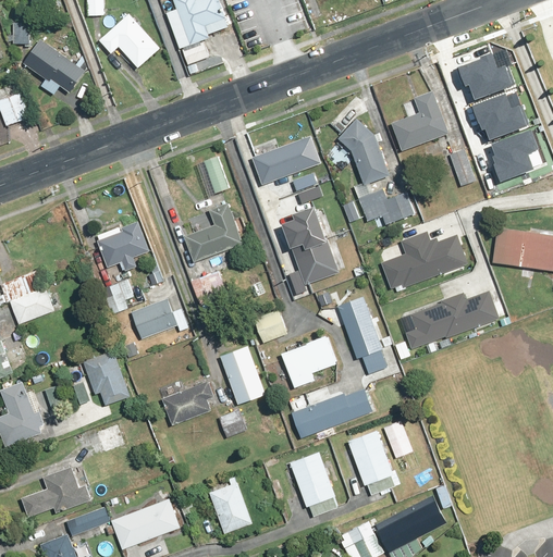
[(86,0),(86,14),(102,15),(102,0),(86,0)]
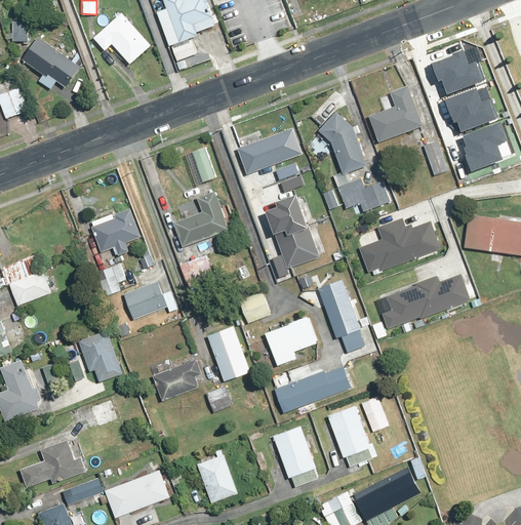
[(159,0),(163,10),(157,12),(168,46),(170,45),(176,61),(196,53),(191,39),(197,36),(196,32),(215,25),(206,0),(159,0)]
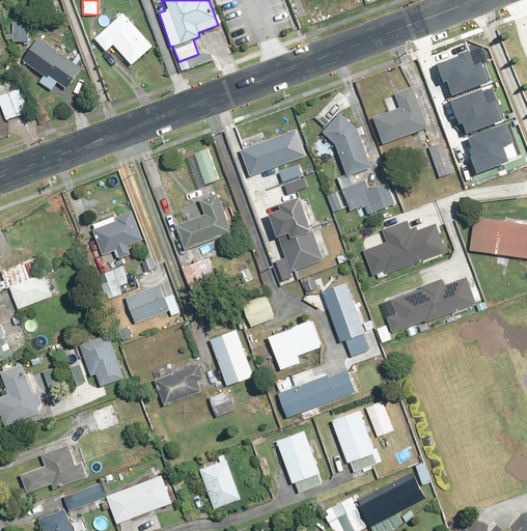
[(123,14),(94,38),(106,51),(113,45),(131,64),(151,46),(123,14)]
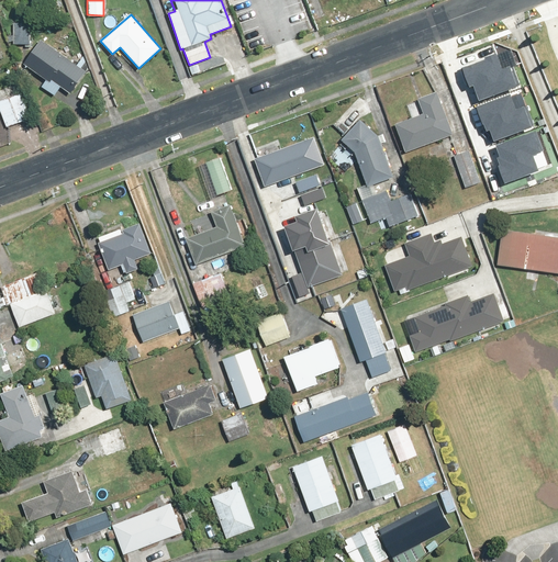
[(30,47),(30,45),(31,21),(12,20),(11,36),(6,36),(4,43),(12,44),(12,46),(30,47)]
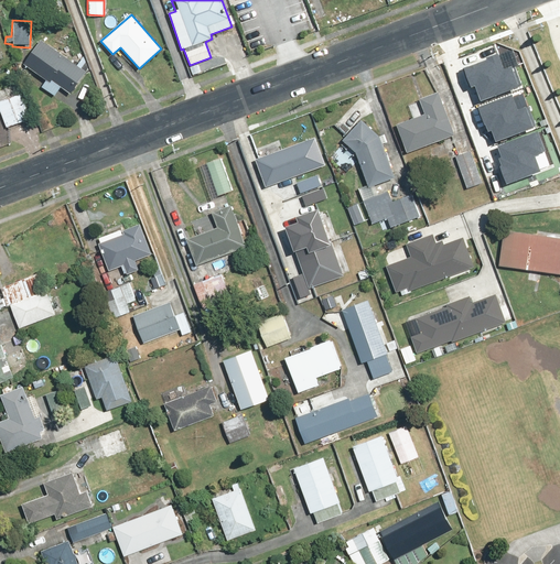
[(41,41),(24,65),(50,84),(52,80),(71,94),(86,72),(41,41)]
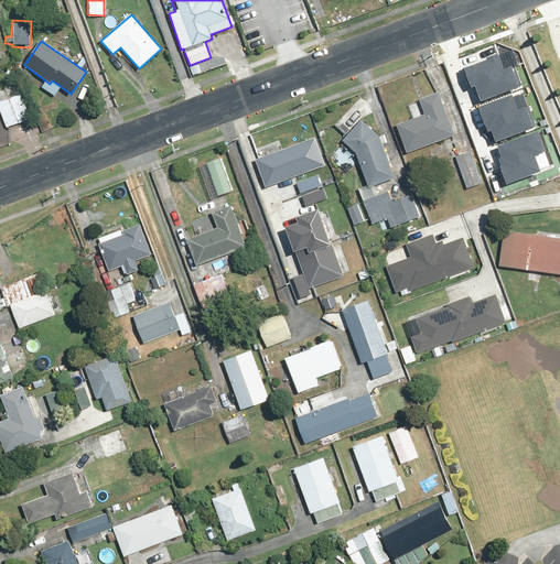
[(473,83),(478,97),(517,82),(510,63),(503,65),(497,51),(462,64),(470,84),(473,83)]
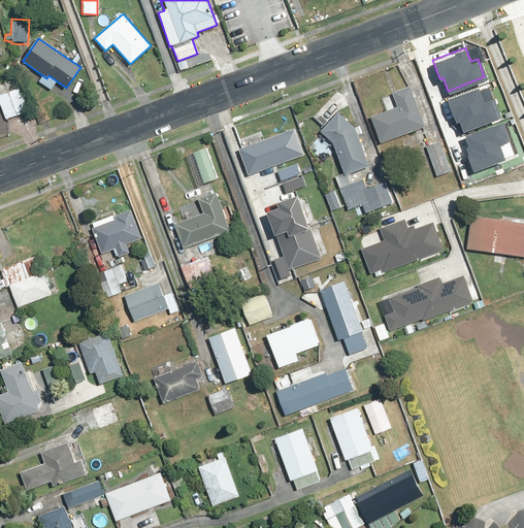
[(428,107),(420,110),(413,86),(392,93),(397,107),(371,116),(381,141),(426,127),(425,125),(433,123),(428,107)]
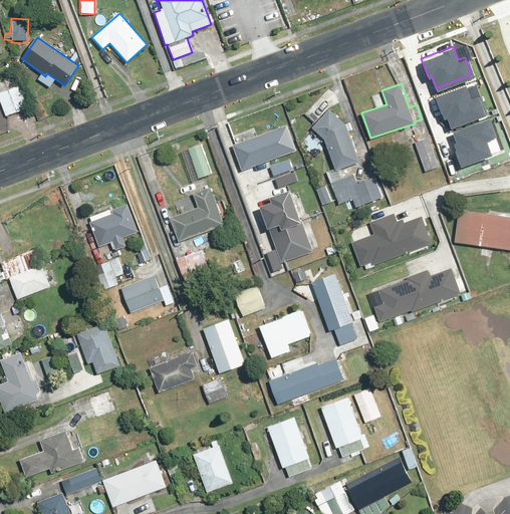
[(465,83),(434,95),(442,117),(445,117),(449,126),(486,112),(478,92),(470,95),(465,83)]
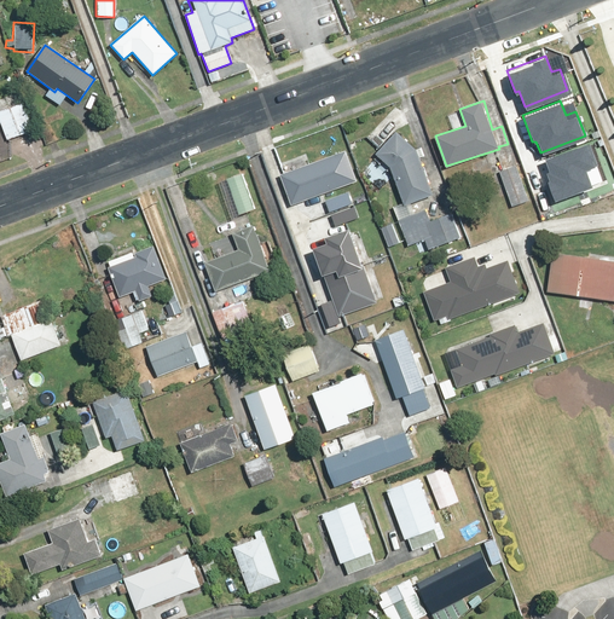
[(30,108),(23,109),(22,103),(0,110),(0,125),(6,140),(32,132),(28,121),(34,119),(30,108)]
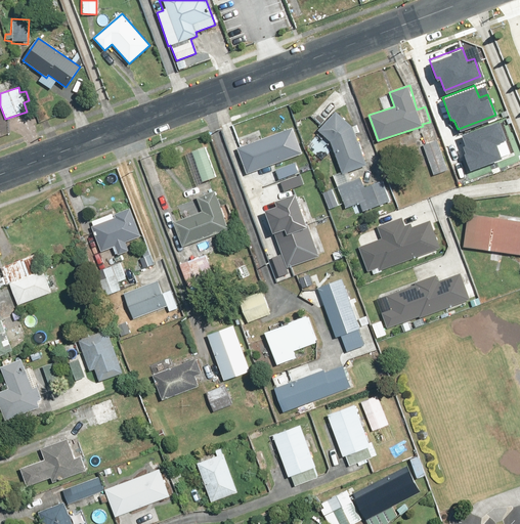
[(319,130),(330,140),(342,174),(366,165),(350,123),(334,113),(319,130)]
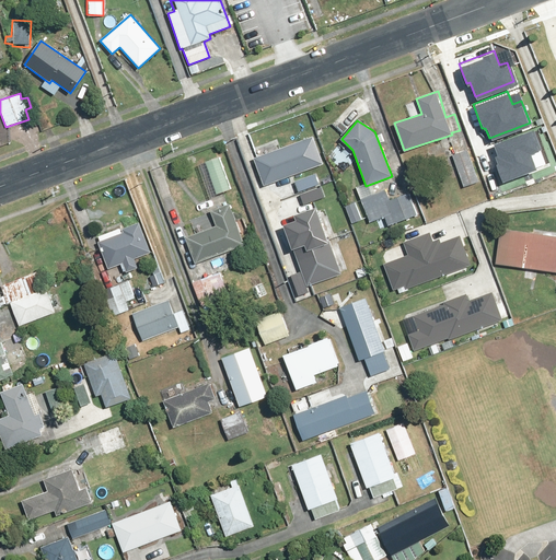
[(531,128),(493,143),(498,159),(494,161),(500,177),(535,164),(530,149),(537,147),(531,128)]
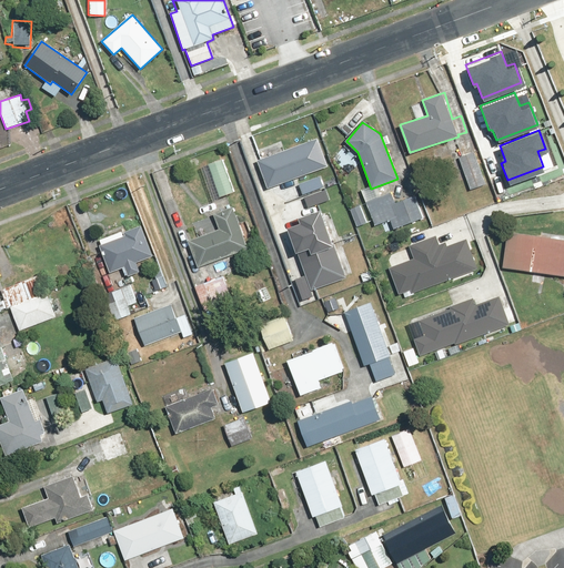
[(254,156),(264,184),(326,163),(315,134),(254,156)]
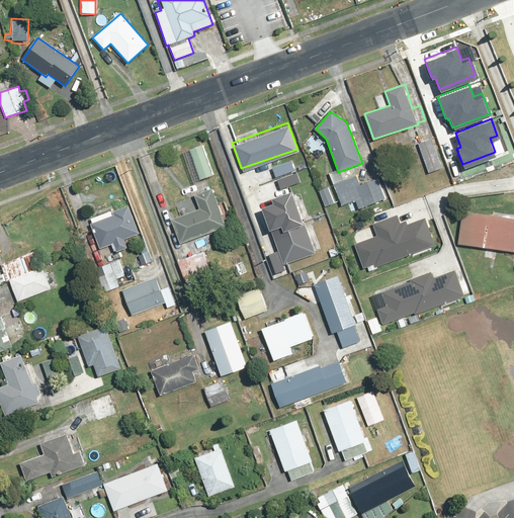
[(431,139),(417,144),(426,172),(440,168),(431,139)]
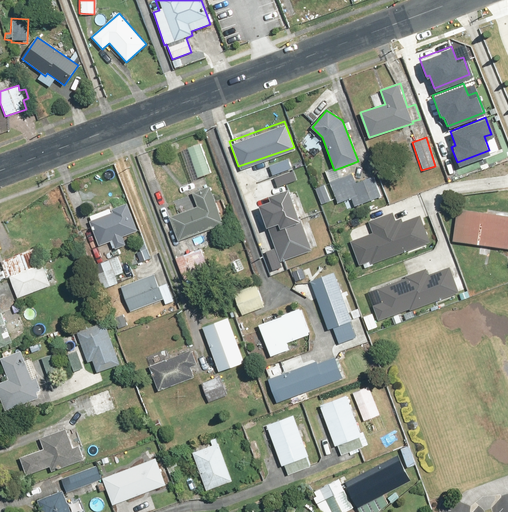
[(200,141),(182,148),(194,180),(212,173),(200,141)]
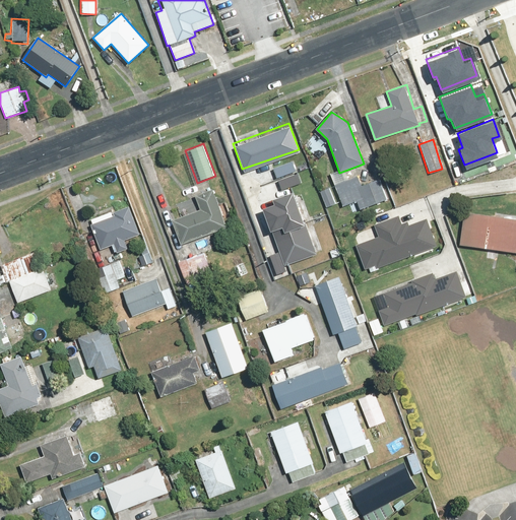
[(274,176),(294,169),(289,158),(270,166),(274,176)]
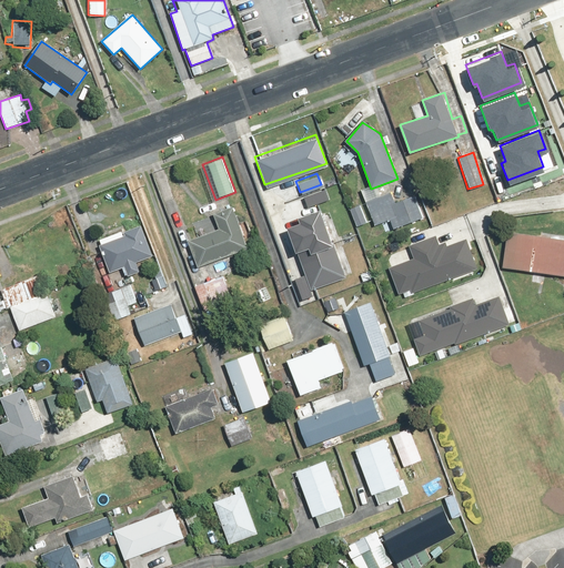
[(323,188),(302,195),(305,205),(326,198),(323,188)]
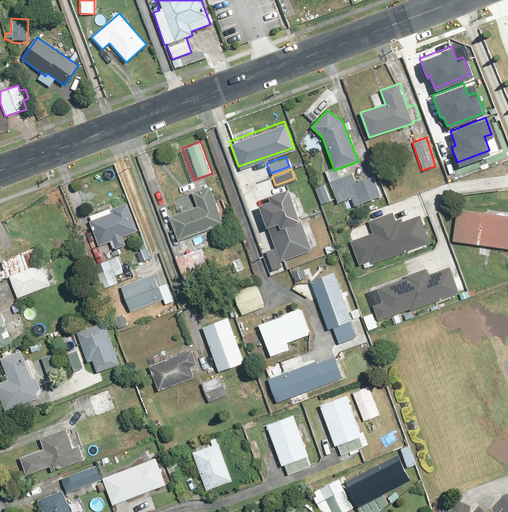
[(351,175),(330,182),(337,203),(351,198),(354,208),(380,199),(373,177),(354,183),(351,175)]
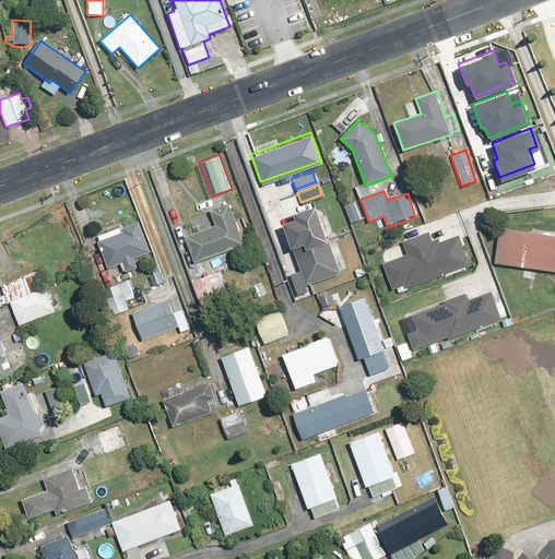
[(282,221),(304,283),(339,271),(315,204),(293,212),(294,216),(282,221)]
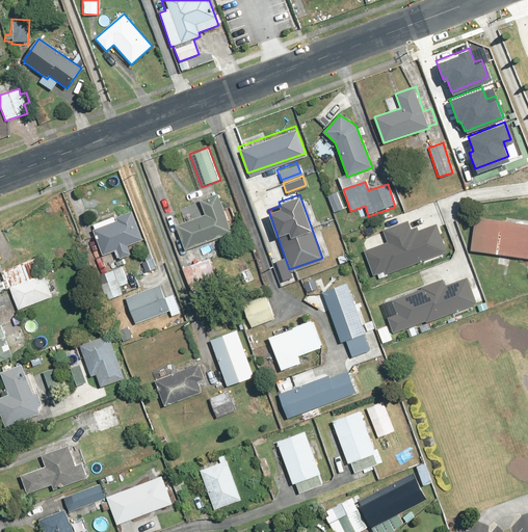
[(232,233),(218,195),(202,202),(206,214),(176,224),(184,249),(232,233)]
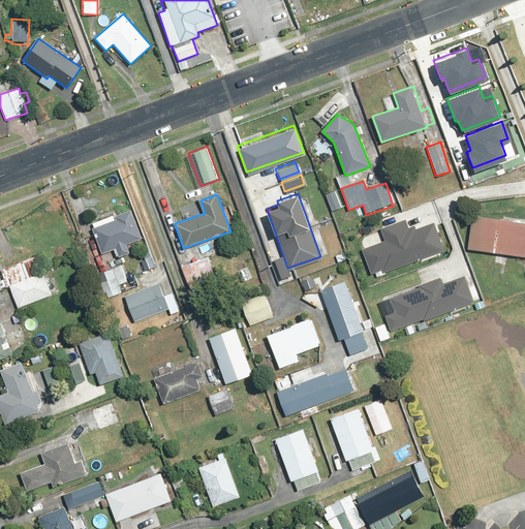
[(130,209),(92,223),(103,254),(114,250),(116,258),(131,252),(128,243),(142,238),(130,209)]
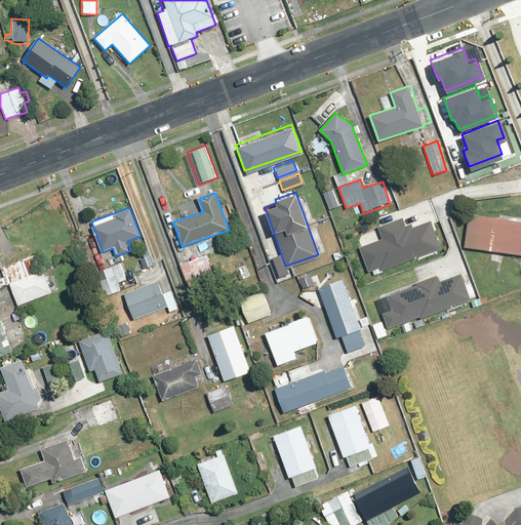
[(520,220),(468,215),(465,247),(520,253),(520,220)]
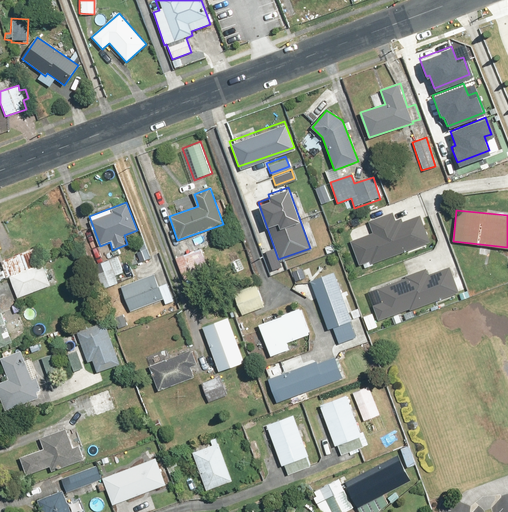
[(370,261),(371,265),(430,243),(420,216),(402,223),(400,217),(395,219),(393,212),(368,222),(373,234),(351,242),(359,265),(370,261)]
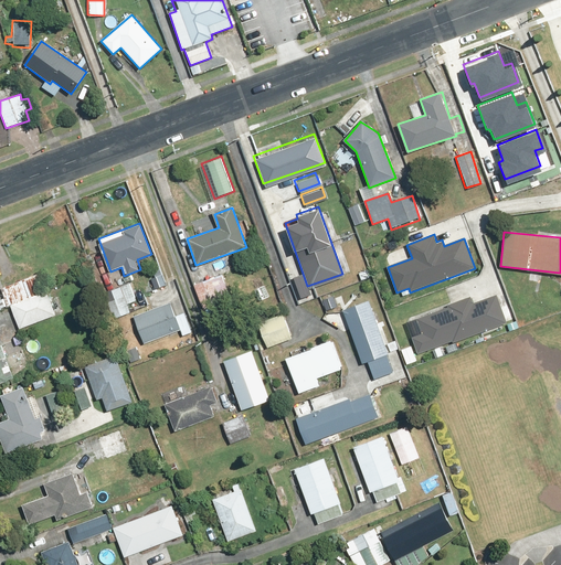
[(223,273),(193,283),(204,317),(234,307),(223,273)]
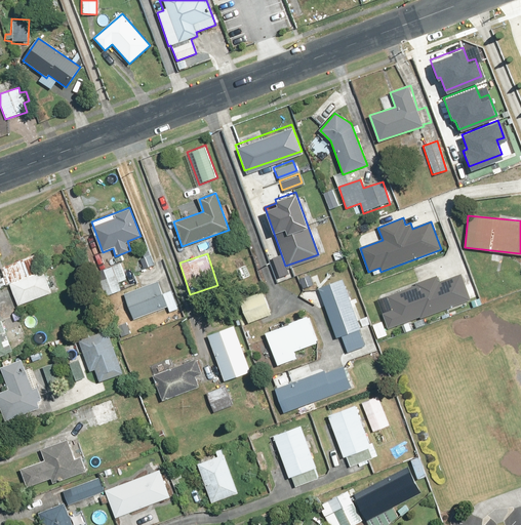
[(119,264),(97,272),(106,294),(119,290),(116,281),(124,278),(119,264)]
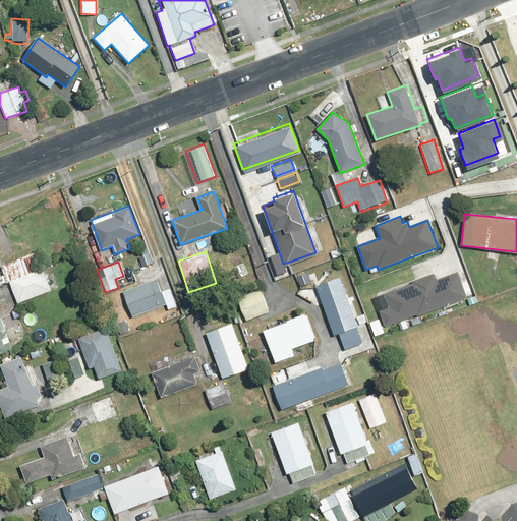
[(168,305),(153,265),(130,273),(133,283),(116,289),(127,320),(168,305)]
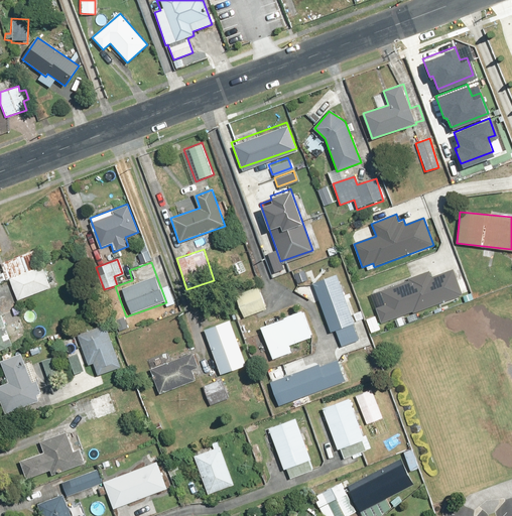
[(41,266),(9,279),(17,300),(49,287),(41,266)]
